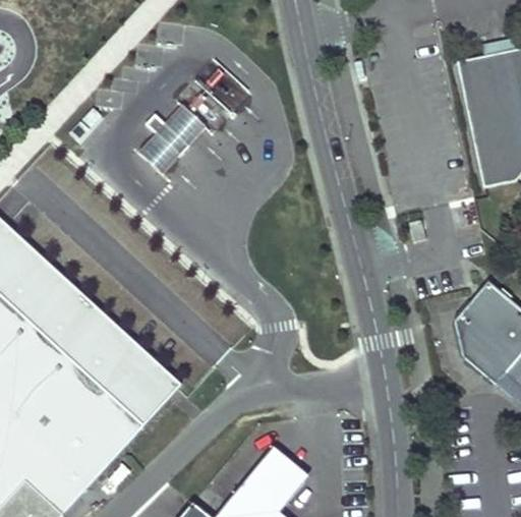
[(520,45),(459,59),(486,184),(519,177),(520,174),(520,45)]
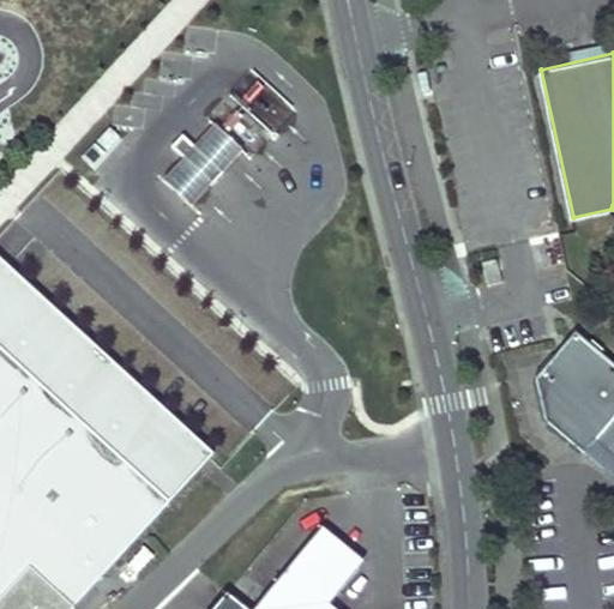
[(211,116),(163,176),(194,202),(242,142),(211,116)]
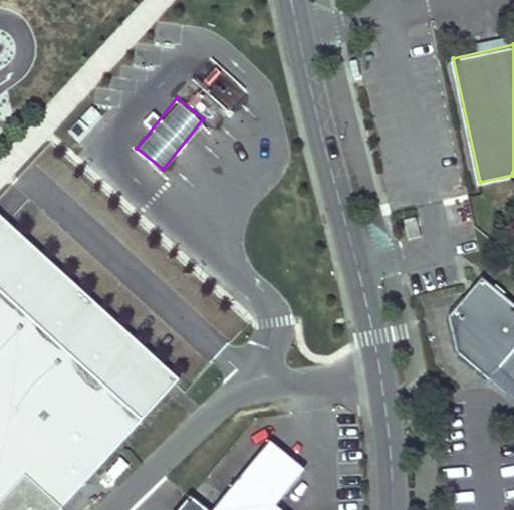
[(410,236),(421,233),(417,214),(405,217),(410,236)]
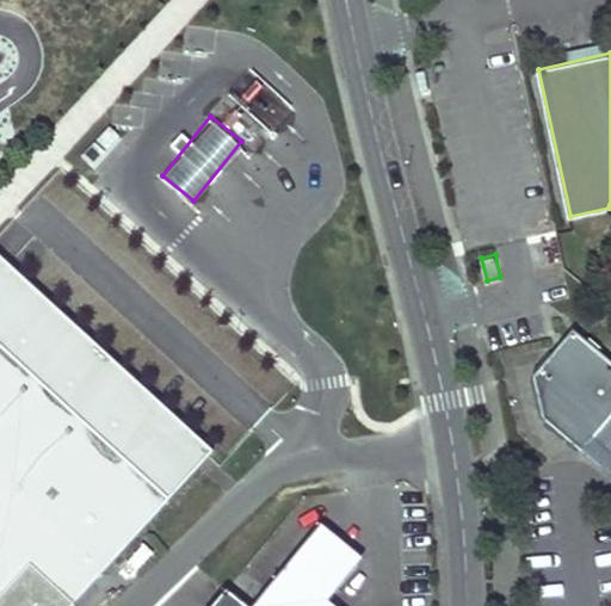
[(71,605),(214,451),(0,255),(0,605),(71,605)]
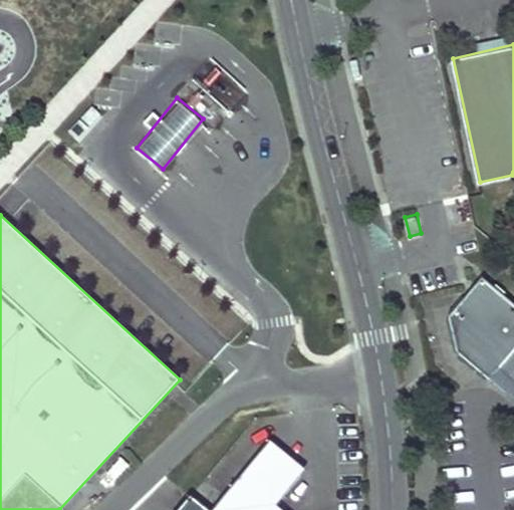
[(513,302),(474,269),(441,307),(450,344),(481,370),(487,363),(513,385),(513,302)]
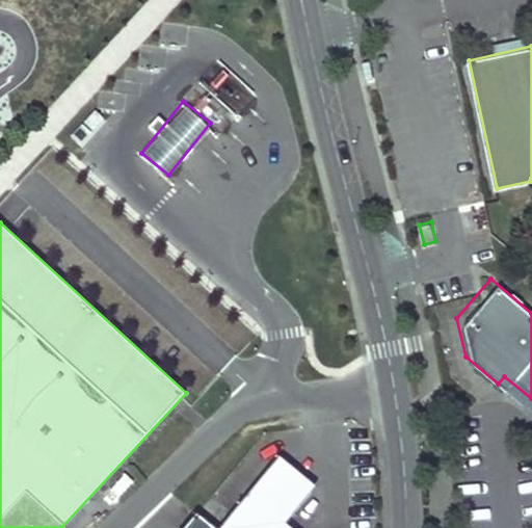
[(498,384),(531,413),(531,398),(504,376),(498,384)]
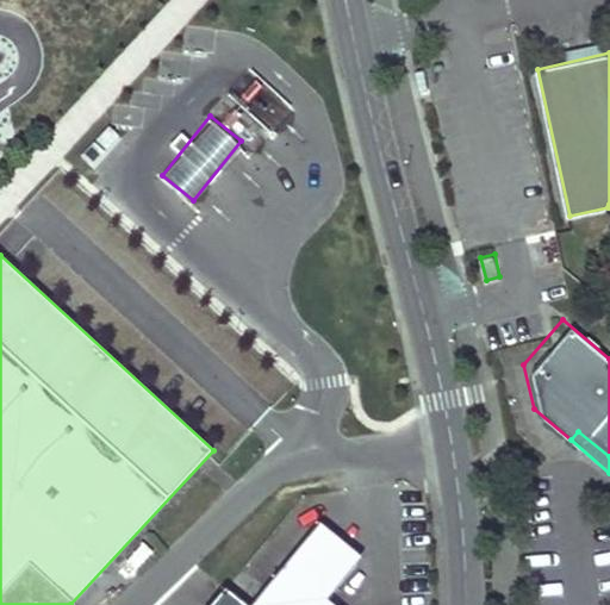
[(349,604),(332,591),(367,548),(348,534),(324,516),(256,598),(230,579),(206,604),(349,604)]
